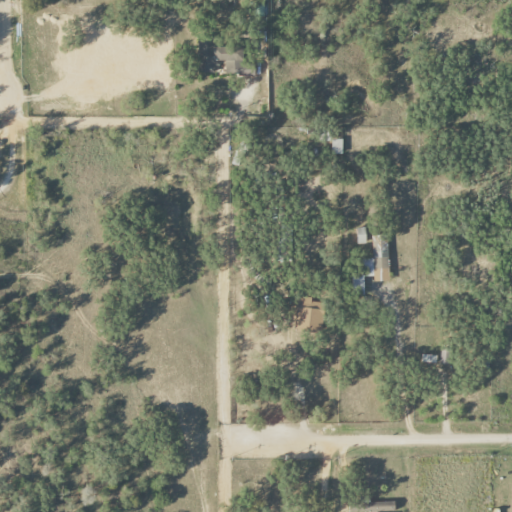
[(242,47),(212,47),(212,38),(199,38),(199,74),(214,74),(214,63),(225,63),(225,70),(235,70),(235,77),(252,77),(252,60),(242,60),(242,47)]
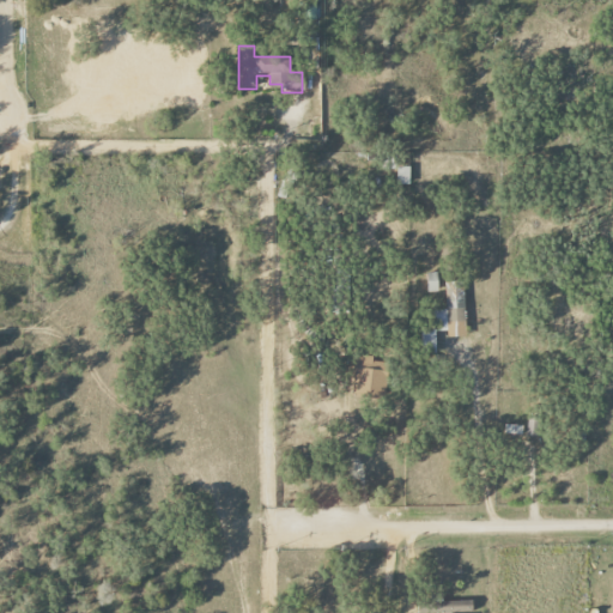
[(410,168),(396,168),(396,186),(410,186),(410,168)]
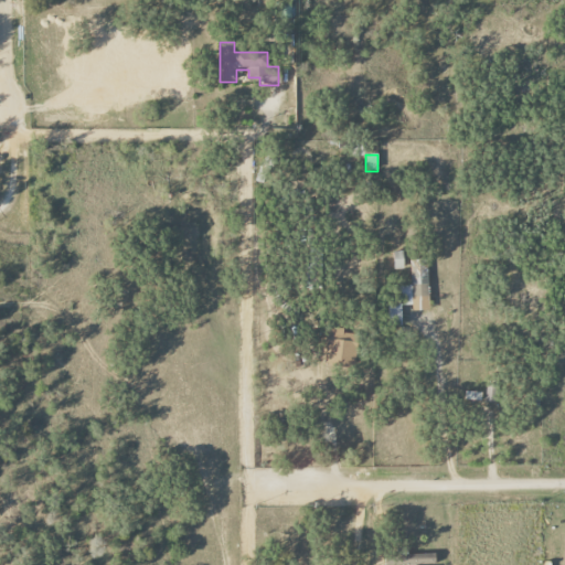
[(403,269),(403,251),(394,251),(394,269),(403,269)]
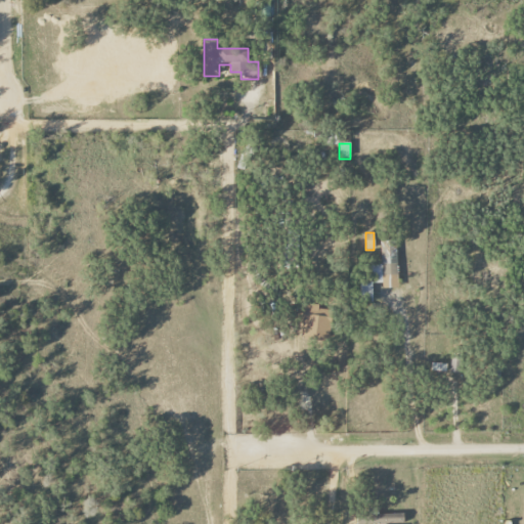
[(396,241),(381,241),(382,264),(370,264),(370,278),(359,278),(360,302),(373,301),(373,284),(384,284),(384,275),(397,275),(396,241)]
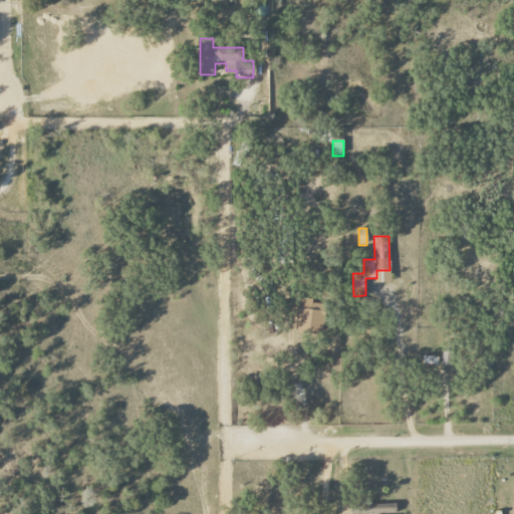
[(322,333),(323,304),(312,303),(313,298),(297,297),(295,331),(322,333)]
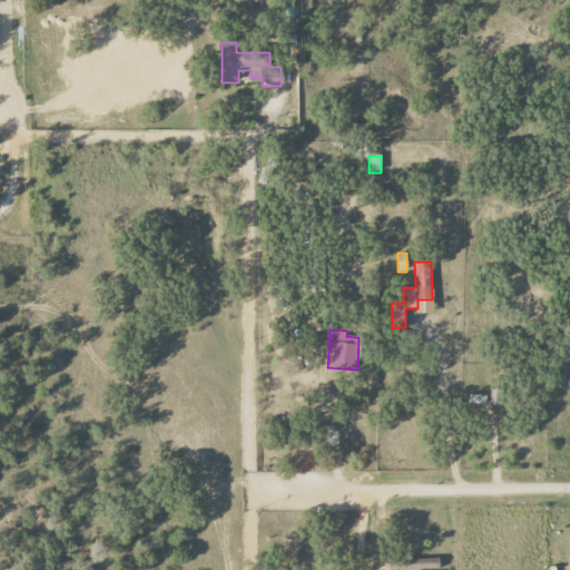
[(489,405),(500,405),(500,387),(490,387),(489,405)]
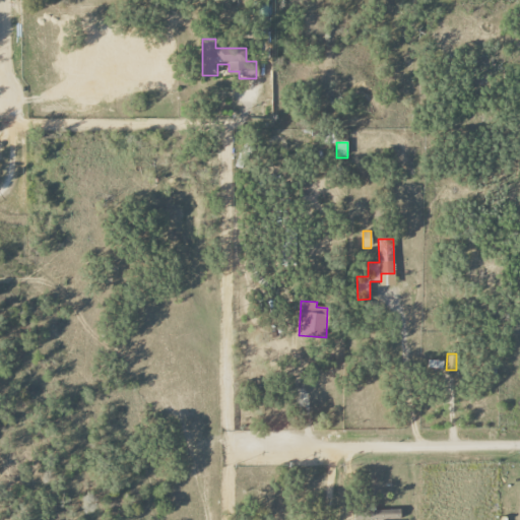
[(443,369),(443,361),(429,360),(428,368),(443,369)]
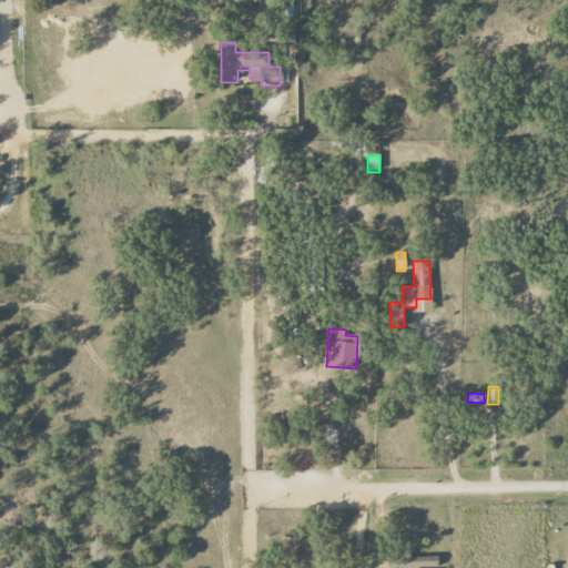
[(387,567),(395,567),(438,567),(437,557),(387,558),(387,567)]
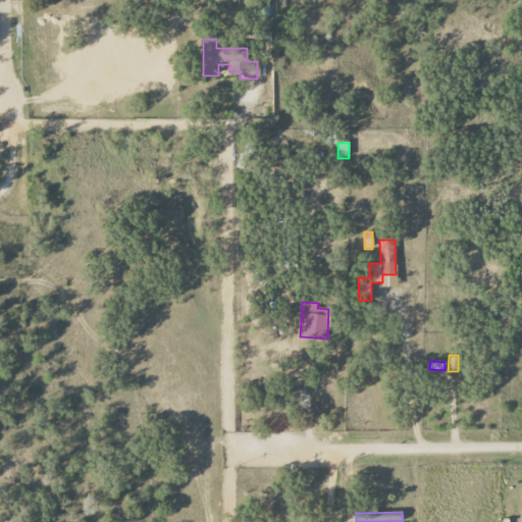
All buildings are outlined.
